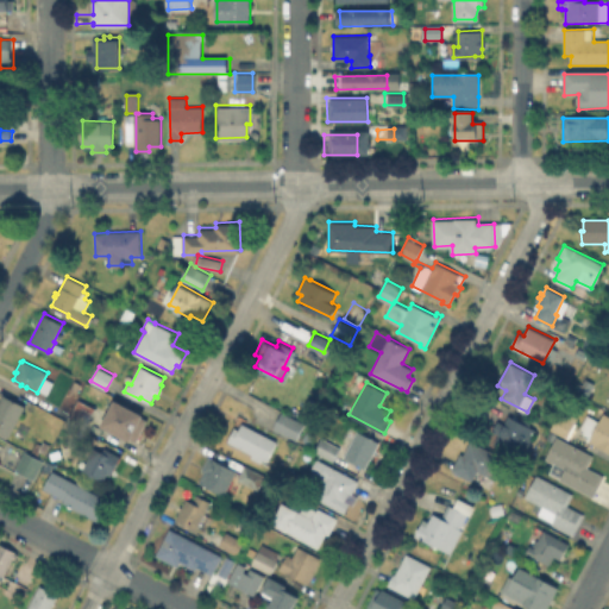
[(0,401),(5,393),(26,406),(10,435),(8,434),(7,437),(0,433),(0,401)]
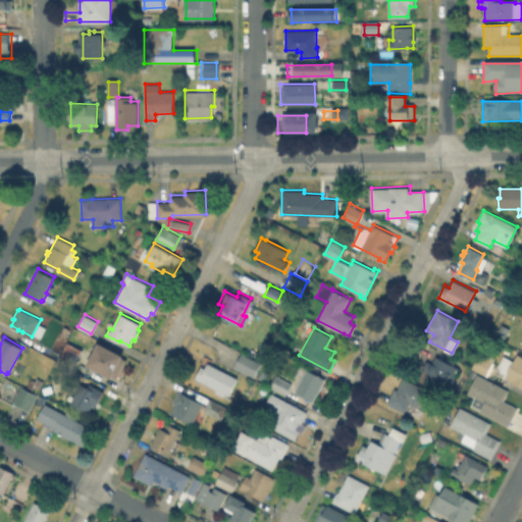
[(83,349),(73,366),(59,359),(68,342),(83,349)]
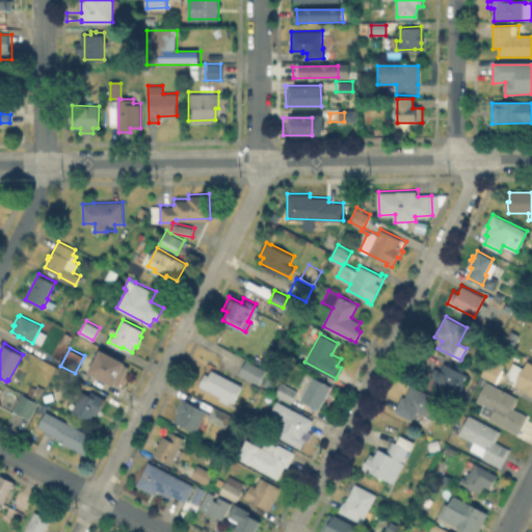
[(130,366),(120,384),(115,382),(114,384),(88,371),(101,348),(127,362),(126,364),(130,366)]
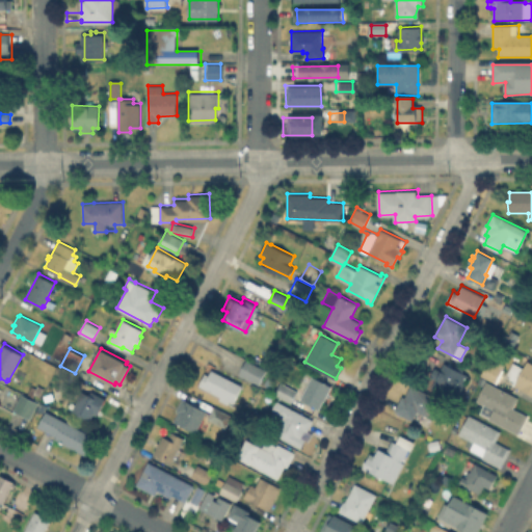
[(246,361),(267,371),(260,386),(239,375),(246,361)]
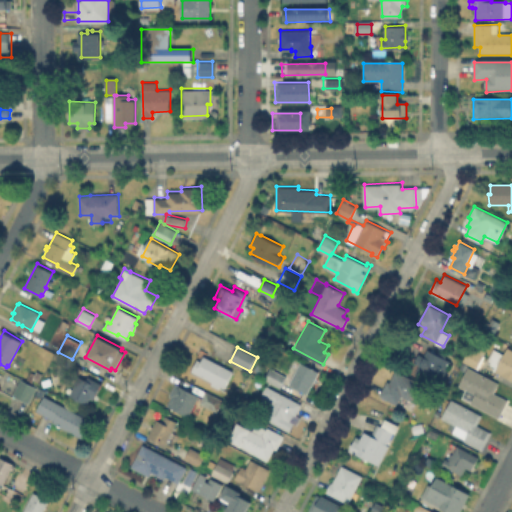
[(483,354),(476,367),(463,360),(470,347),(483,354)]
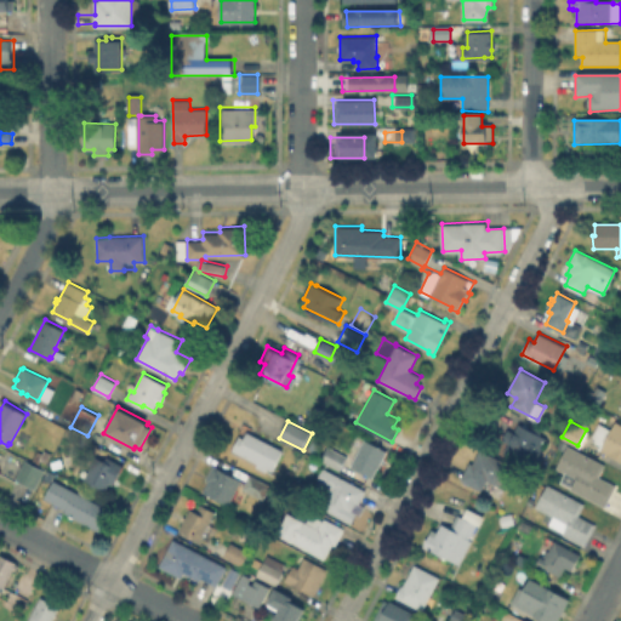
[(518,422),(547,437),(537,456),(533,454),(528,463),(503,451),(508,442),(502,439),(508,428),(513,432),(518,422)]
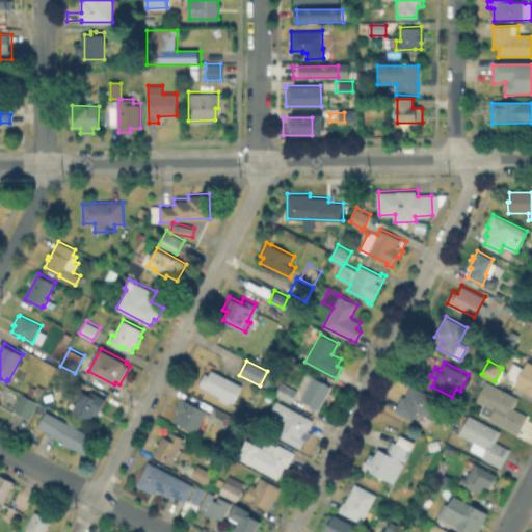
[(527,363),(531,365),(531,396),(512,386),(513,382),(508,380),(509,376),(506,375),(512,364),(524,370),(527,363)]
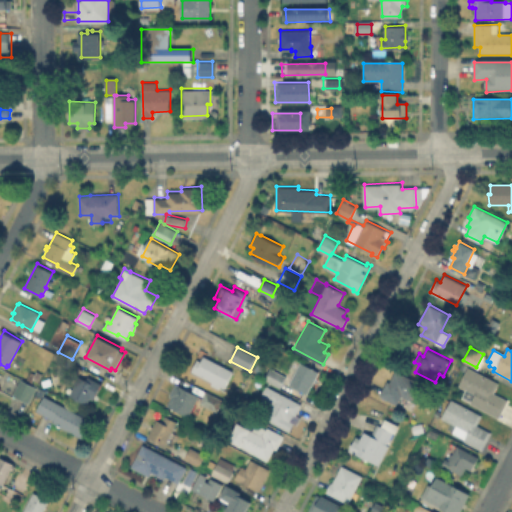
[(204,355),(233,370),(224,387),(220,385),(219,388),(211,384),(213,381),(192,370),(198,358),(202,360),(204,355)]
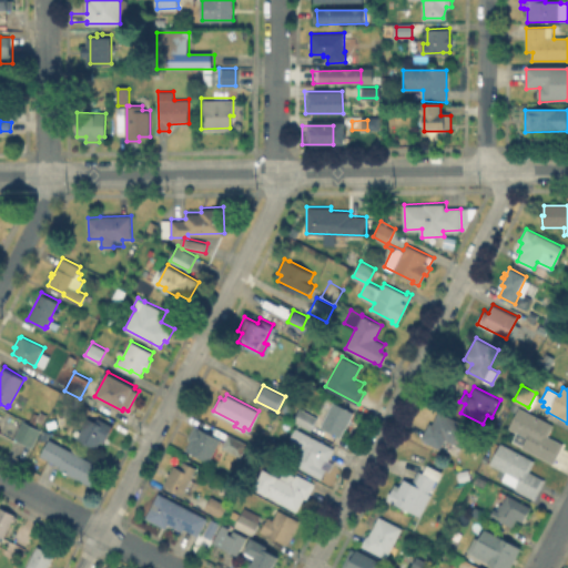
[(355,412),(347,427),(345,427),(341,436),(321,425),(333,401),(355,412)]
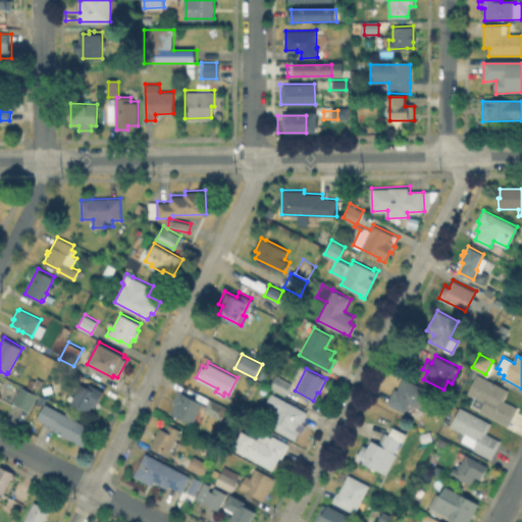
[(517,407),(509,424),(490,415),(494,406),(468,393),(477,373),(509,389),(503,400),(517,407)]
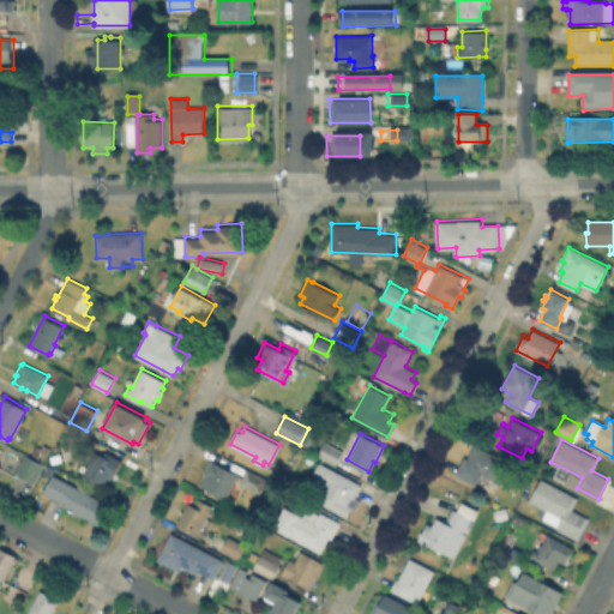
[(343,450),(336,464),(317,453),(324,440),(343,450)]
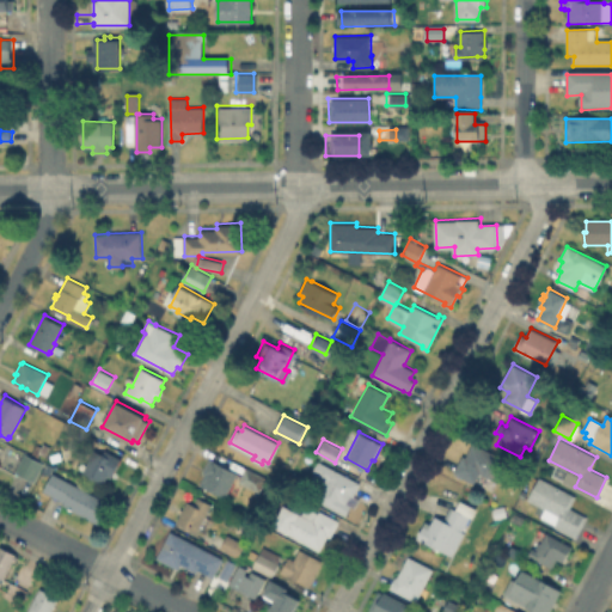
[(509,460),(499,482),(479,471),(475,483),(453,472),(465,456),(472,441),(509,460)]
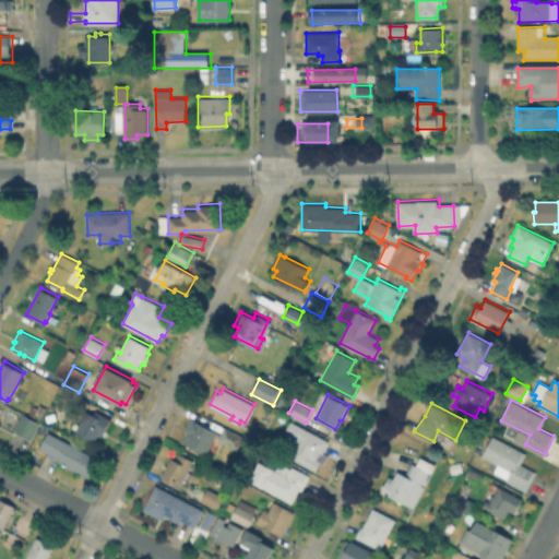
[(87,409),(95,414),(97,411),(111,418),(103,435),(99,433),(95,440),(76,430),(87,409)]
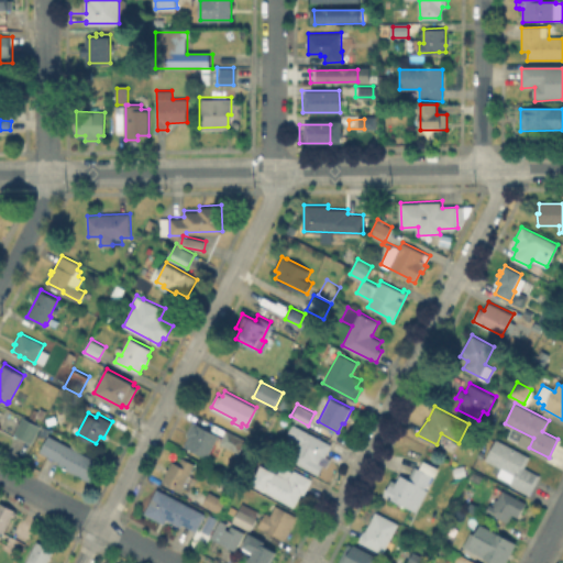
[(41,426),(32,442),(14,432),(23,416),(41,426)]
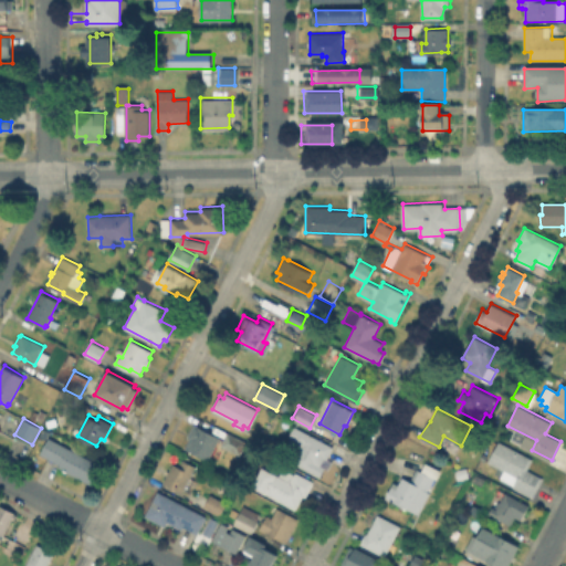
[(220,437),(208,459),(185,447),(190,438),(187,437),(195,422),(220,437)]
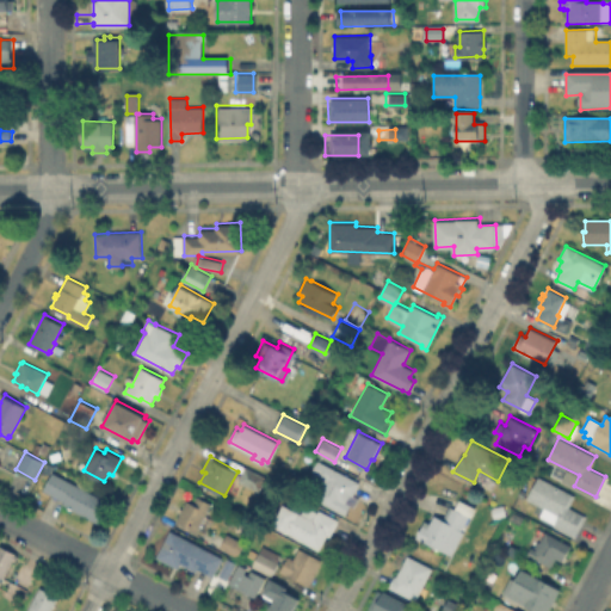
[(318,462),(358,483),(347,503),(352,505),(346,516),(319,500),(325,487),(321,485),(325,479),(312,471),(318,462)]
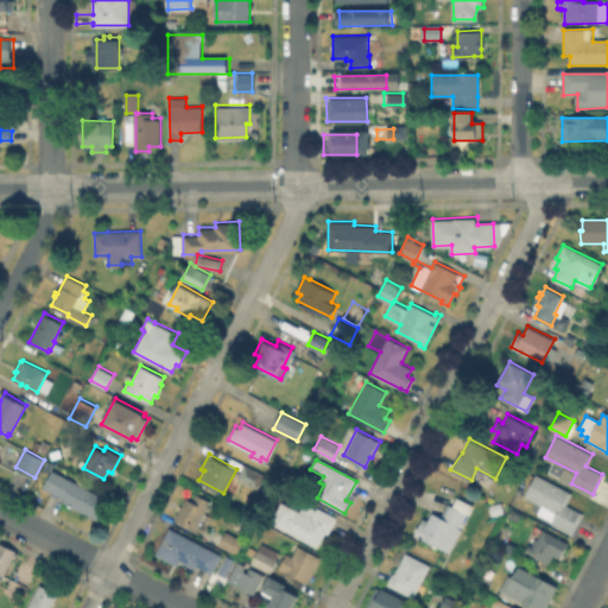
[(265,475),(258,488),(238,477),(245,463),(265,475)]
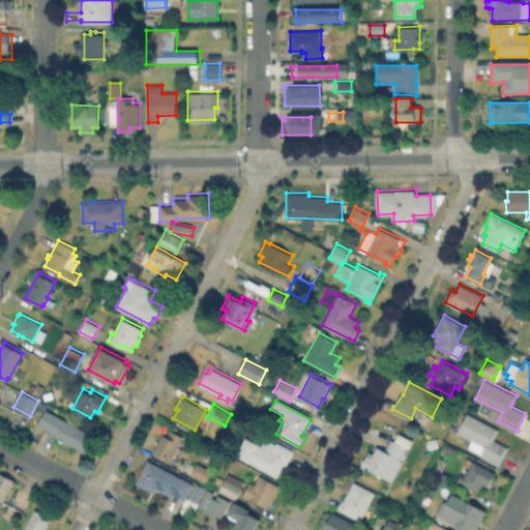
[(47,410),(97,438),(88,455),(37,428),(47,410)]
